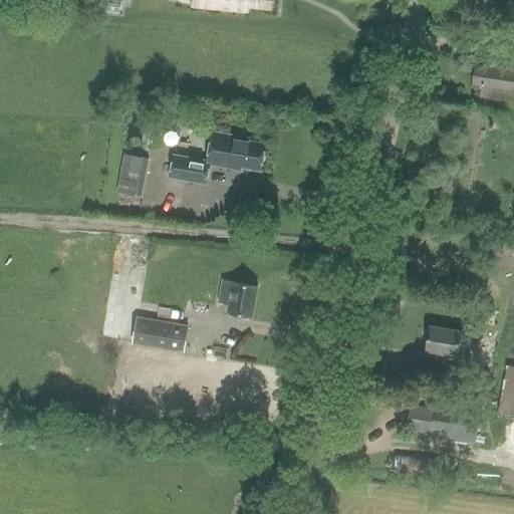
[(178,0),(179,1),(195,3),(194,6),(249,13),(250,7),(272,9),(273,0),(178,0)]
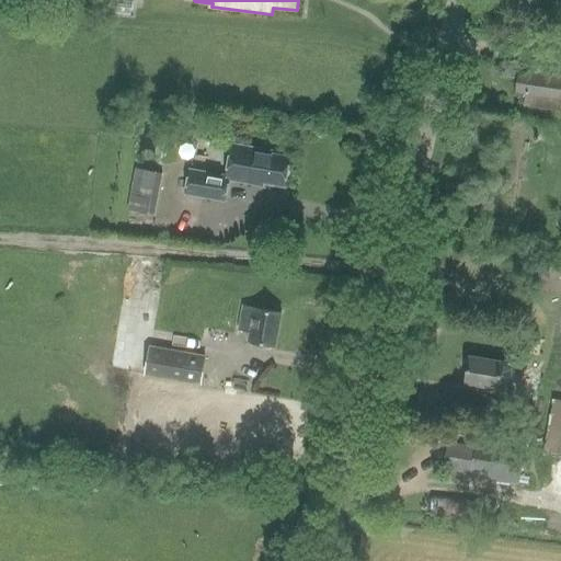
[(560,110),(560,70),(531,67),(530,75),(519,72),(516,92),(526,93),(525,105),(560,110)]
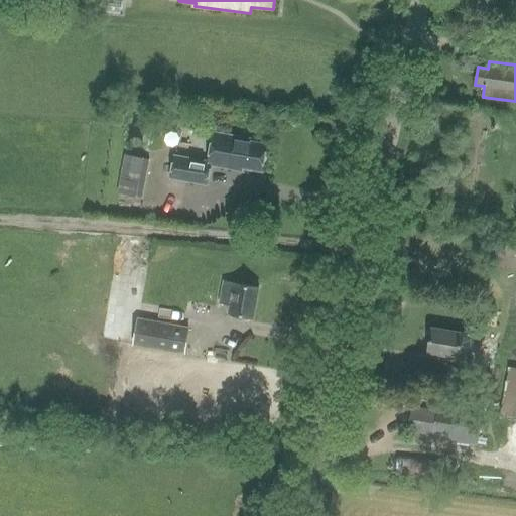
[(262,171),(267,145),(252,142),(252,139),(214,132),(209,162),(209,164),(211,164),(234,168),(235,166),(262,171)]
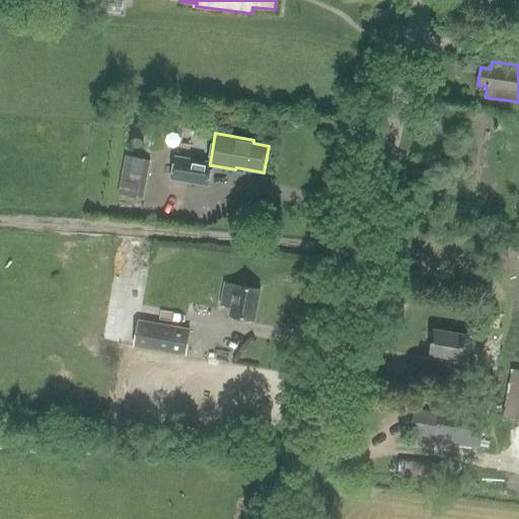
[(127,156),(120,195),(141,199),(148,160),(127,156)]
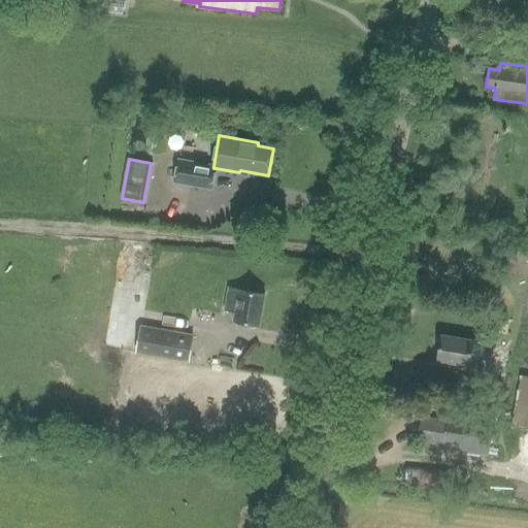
[(213,166),(179,160),(175,183),(212,189),(216,168),(213,168),(213,166)]
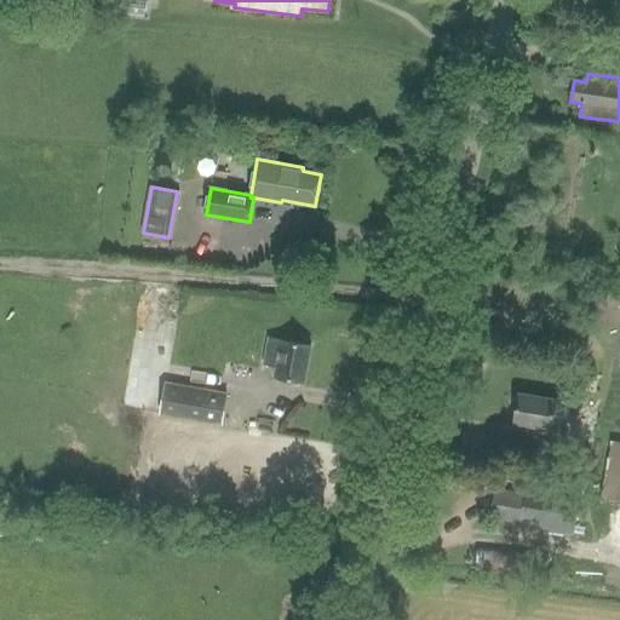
[(306,384),(313,348),(270,340),(265,365),(277,367),(275,379),(306,384)]
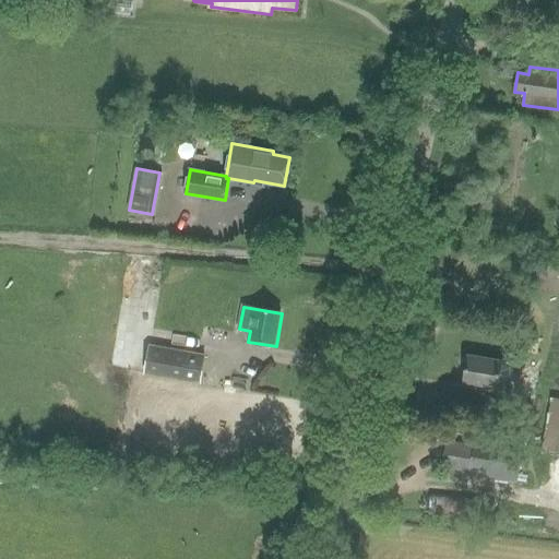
[(201,384),(206,355),(150,345),(144,373),(201,384)]
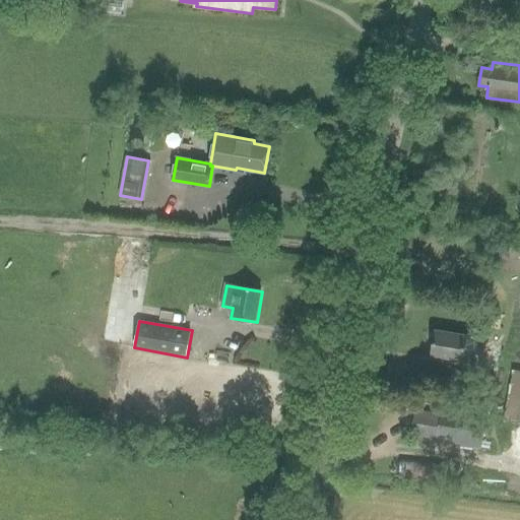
[(476,358),(476,355),(479,338),(436,330),(432,355),(463,362),(465,355),(476,358)]
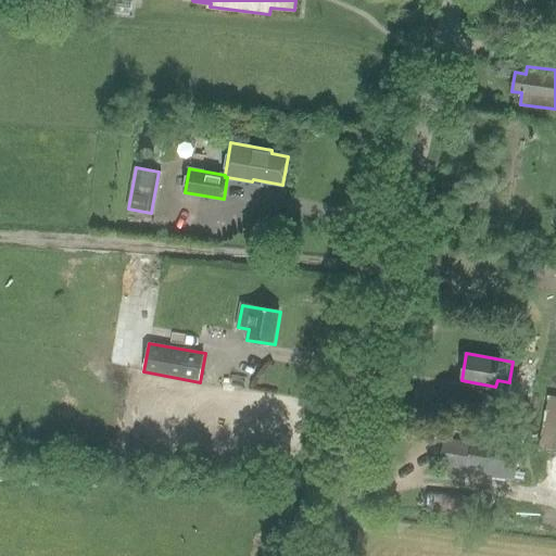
[(555,453),(555,396),(547,395),(538,451),(555,453)]
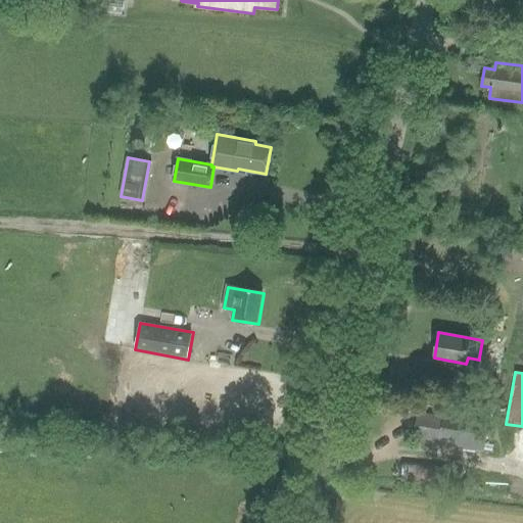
[(418,412),(414,438),(441,442),(440,444),(484,452),(489,417),(447,411),(446,417),(418,412)]
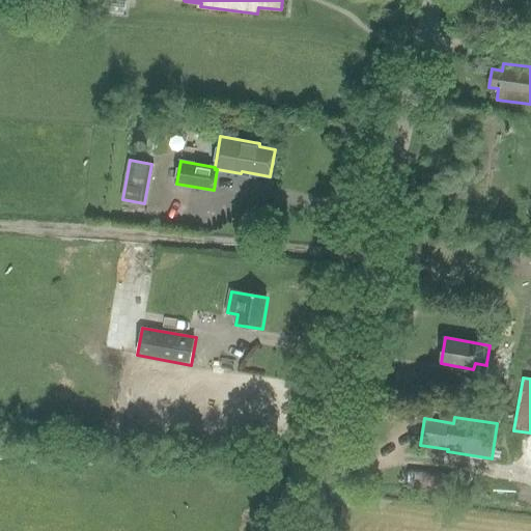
[(443,471),(410,469),(409,491),(442,494),(443,471)]
